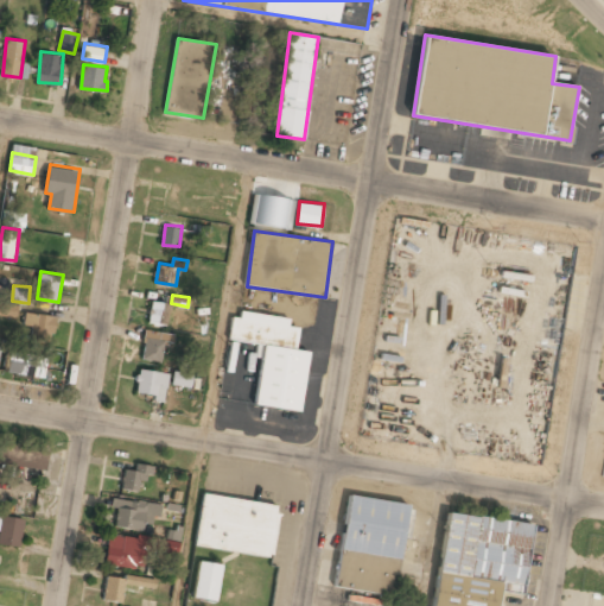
[(20,304),(0,300),(0,313),(18,316),(20,304)]
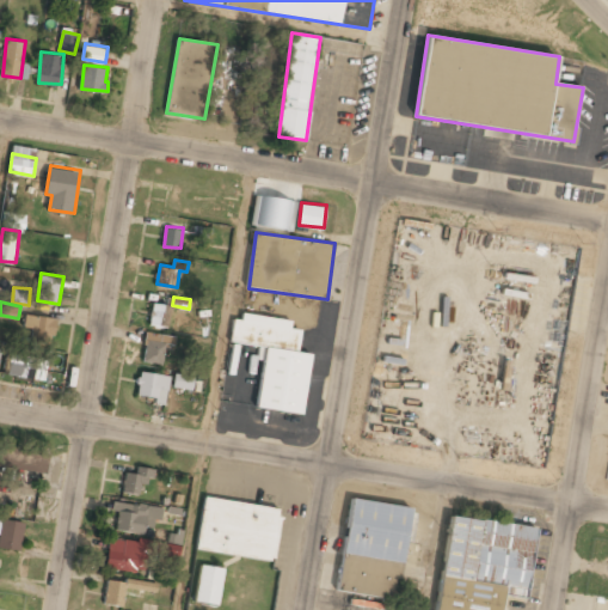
[(173,305),(154,302),(151,322),(170,325),(173,305)]
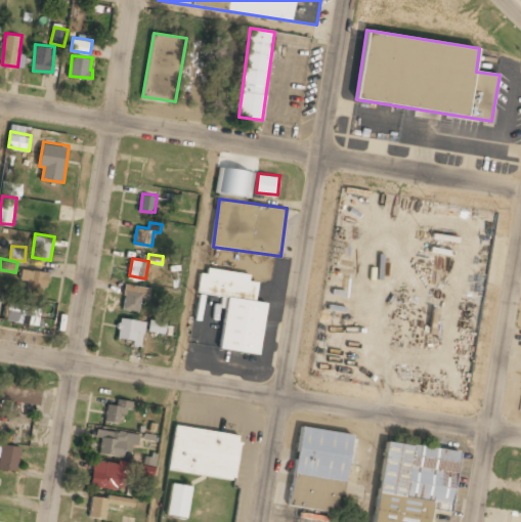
[(30,279),(28,291),(46,294),(50,271),(24,267),(22,278),(30,279)]
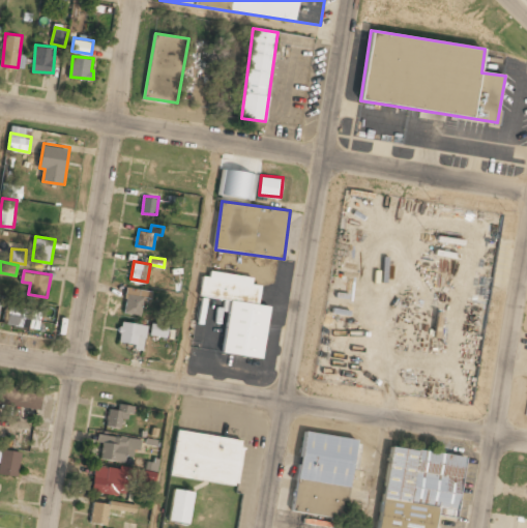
[(270,306),(259,305),(262,280),(205,272),(202,296),(231,300),(224,354),(263,359),(270,306)]
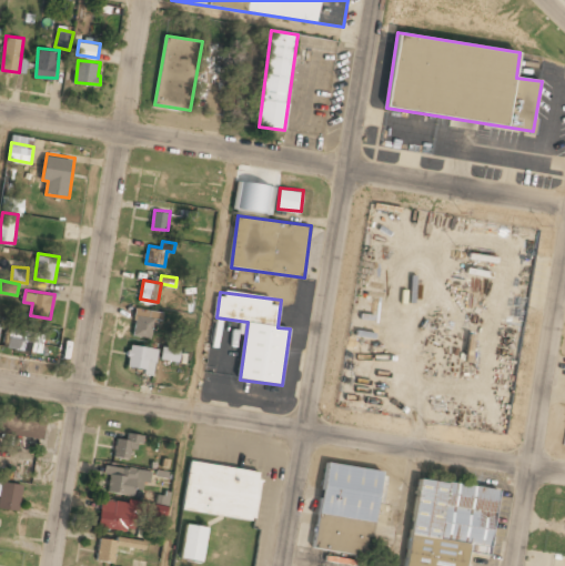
[(162,317),(163,311),(138,306),(133,333),(152,336),(157,315),(162,317)]
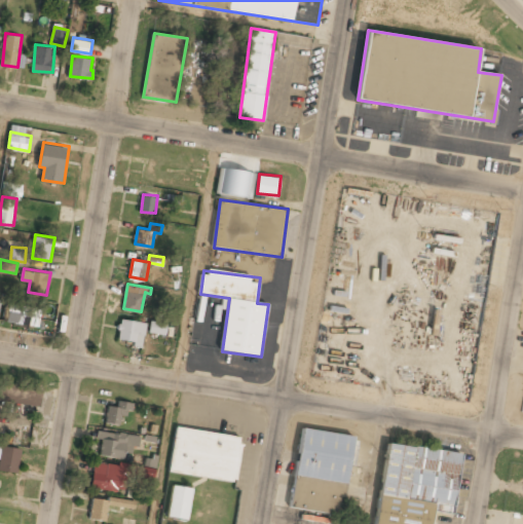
[(39,306),(10,302),(7,321),(37,325),(39,306)]
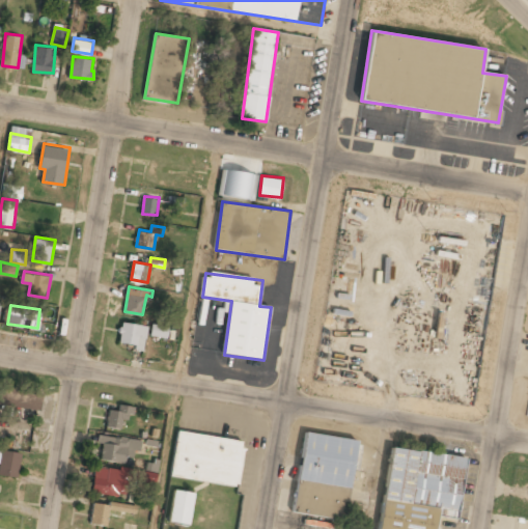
[(120,342),(137,343),(136,350),(145,351),(147,324),(121,322),(120,342)]
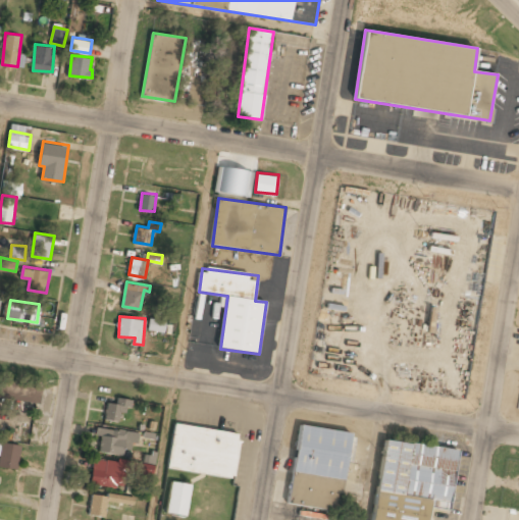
[(165,330),(167,319),(150,317),(149,328),(165,330)]
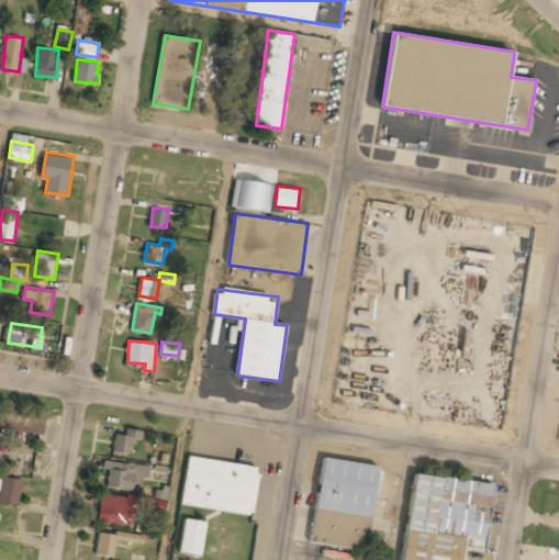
[(0,426),(44,433),(47,413),(1,407),(0,414),(0,426)]
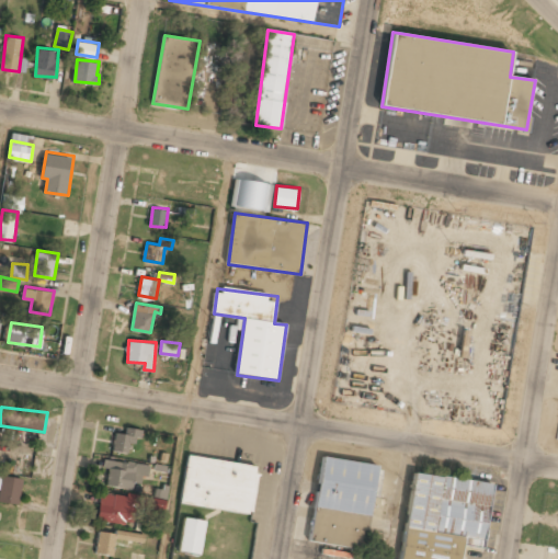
[(139,443),(141,429),(127,425),(126,433),(116,431),(113,448),(128,452),(131,442),(139,443)]
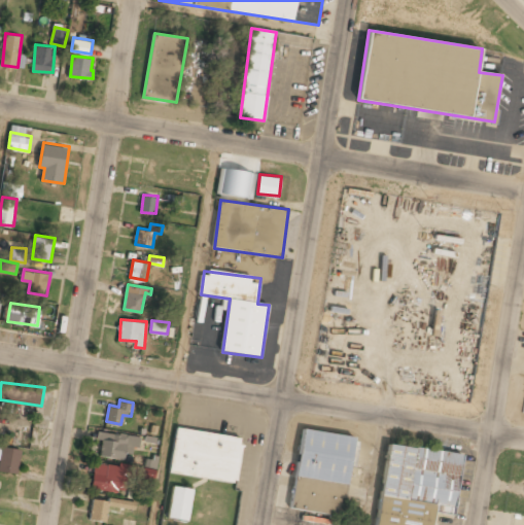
[(238,482),(244,438),(176,428),(170,473),(238,482)]
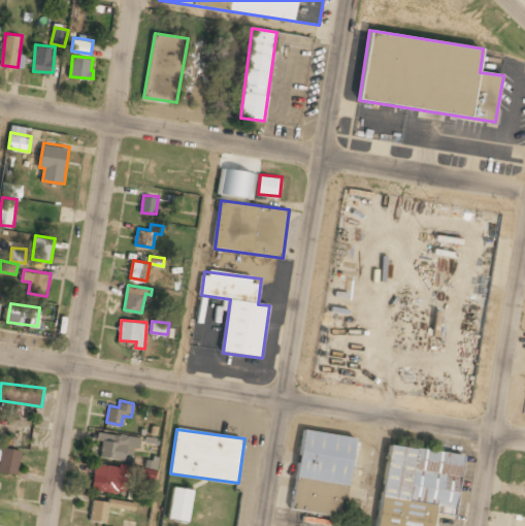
[(291,510),(345,517),(356,437),(303,430),(291,510)]
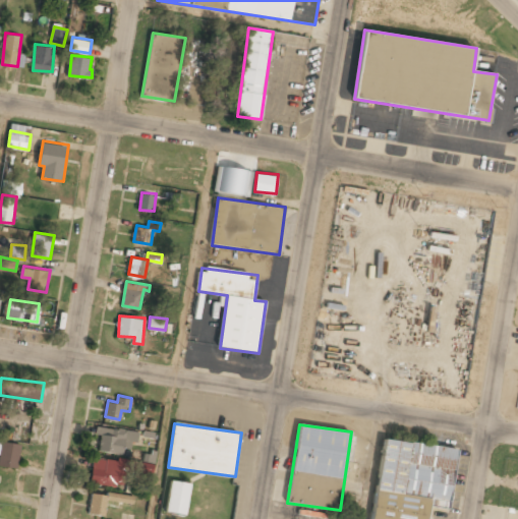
[(137,430),(98,425),(97,433),(102,434),(100,450),(124,453),(125,447),(135,448),(137,430)]
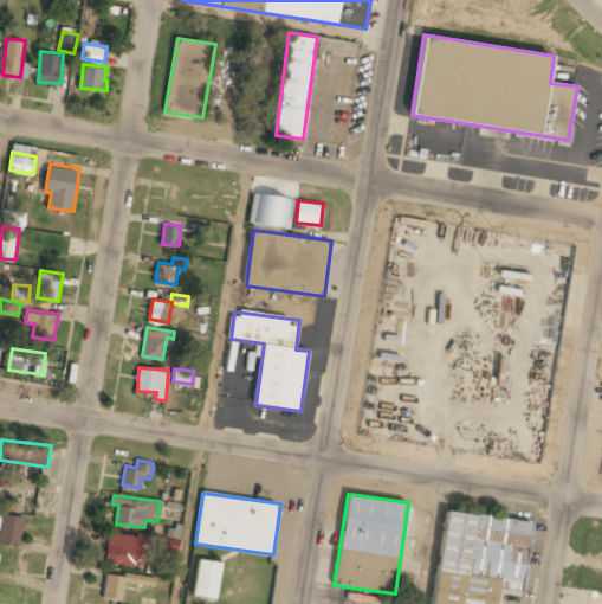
[(447,509),(431,603),(498,603),(500,590),(523,593),(533,525),(447,509)]
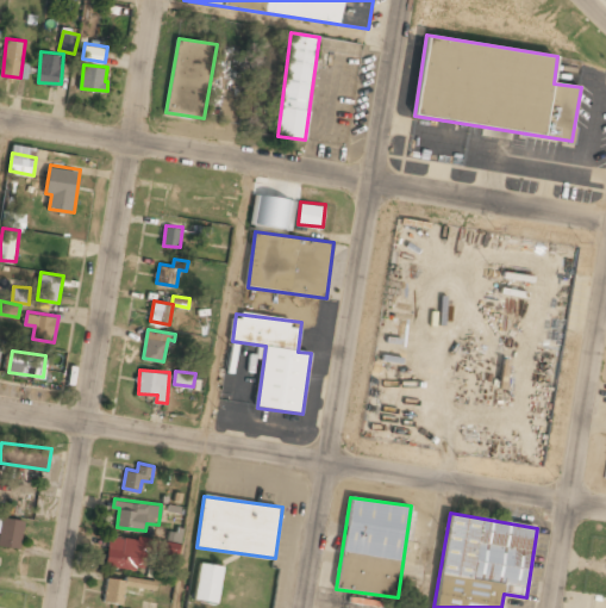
[(0,531),(0,532),(0,535),(0,545),(23,547),(25,519),(0,515),(0,531)]
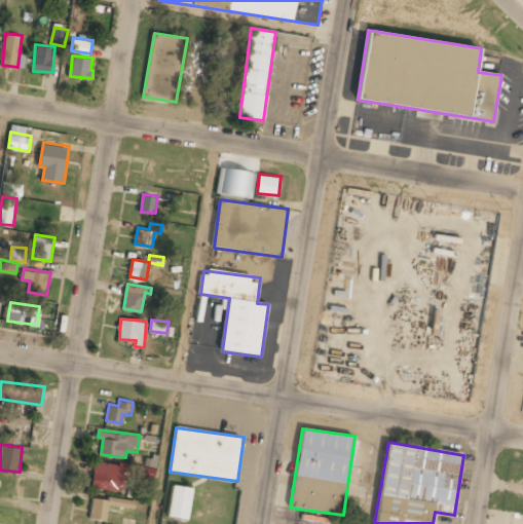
[(92,486),(126,491),(127,480),(154,484),(156,466),(120,461),(120,464),(96,460),(92,486)]
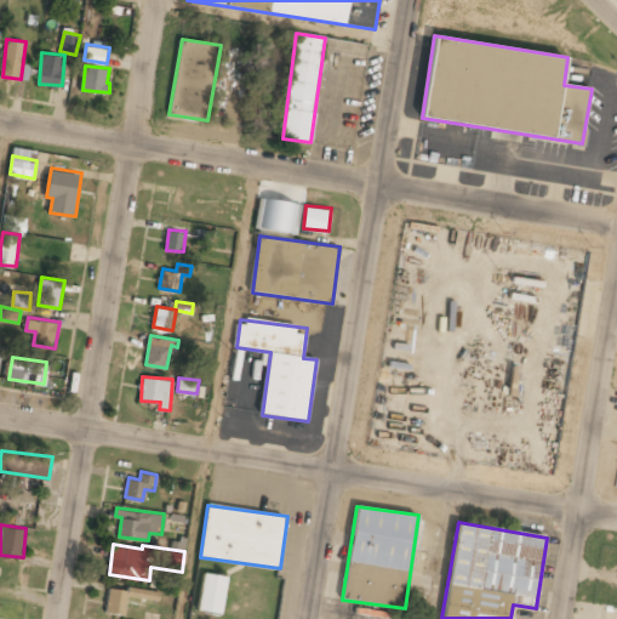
[(199,612),(224,614),(229,577),(205,573),(199,612)]
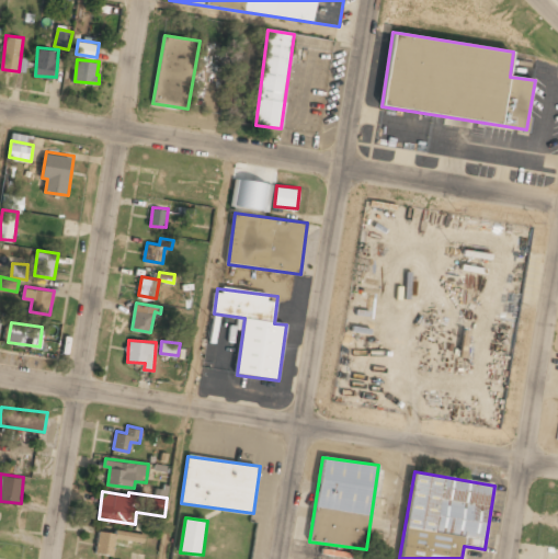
[(146,533),(100,528),(98,552),(114,555),(116,538),(145,542),(146,533)]
